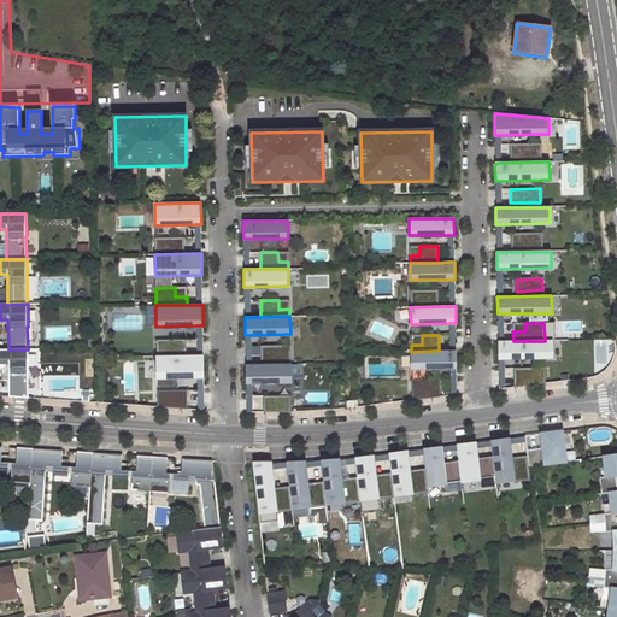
[(157,350),(157,357),(187,356),(186,339),(169,340),(169,348),(157,350)]
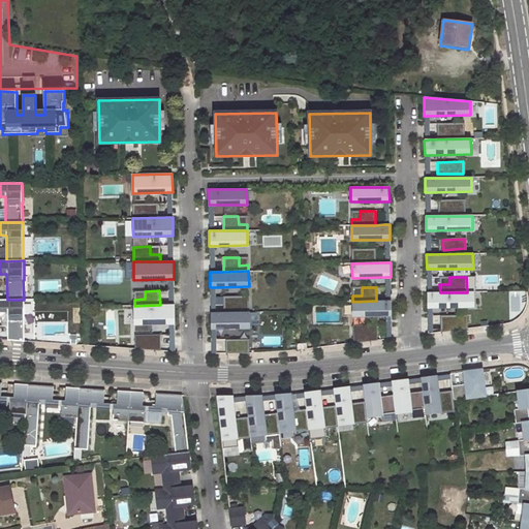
[(432,292),(427,292),(427,307),(432,307),(473,307),(473,292),(467,292),(440,292),(432,292)]
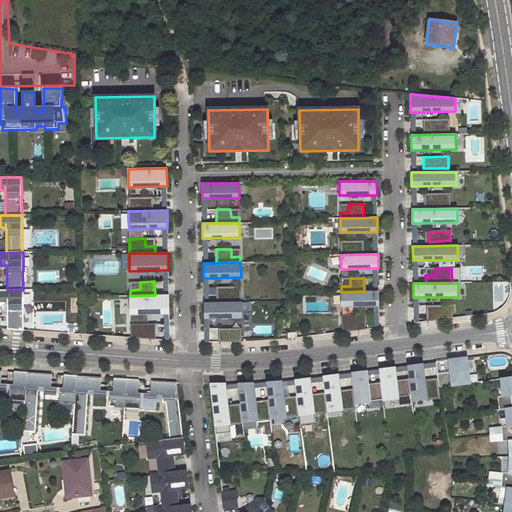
[(216,294),(216,303),(241,302),(241,287),(223,287),(224,294),(216,294)]
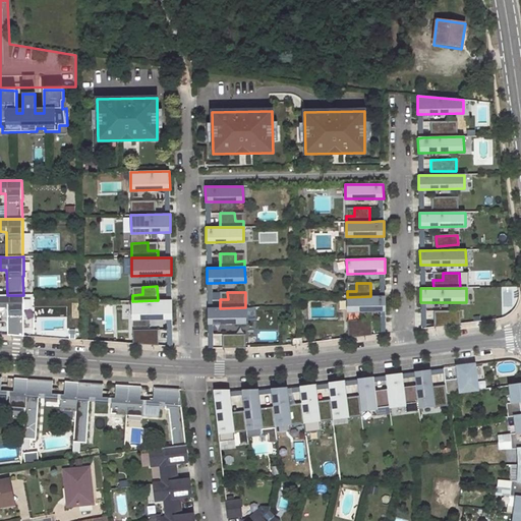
[(7,295),(0,295),(0,307),(7,308),(7,335),(23,336),(23,313),(24,313),(23,295),(7,295)]
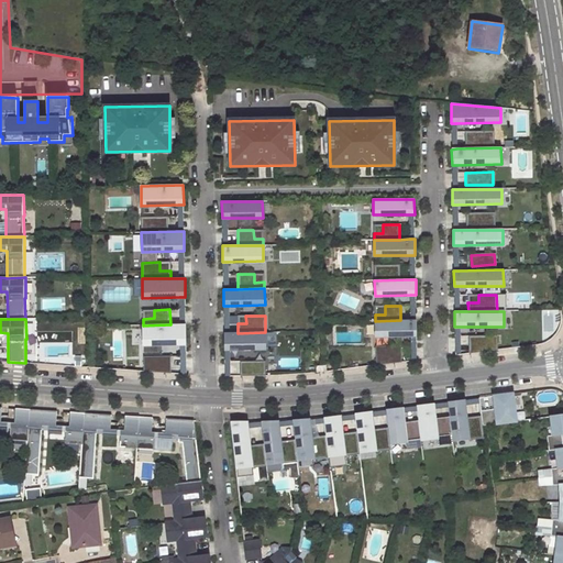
[(375,321),(375,337),(411,335),(416,335),(416,320),(410,320),(400,320),(375,321)]
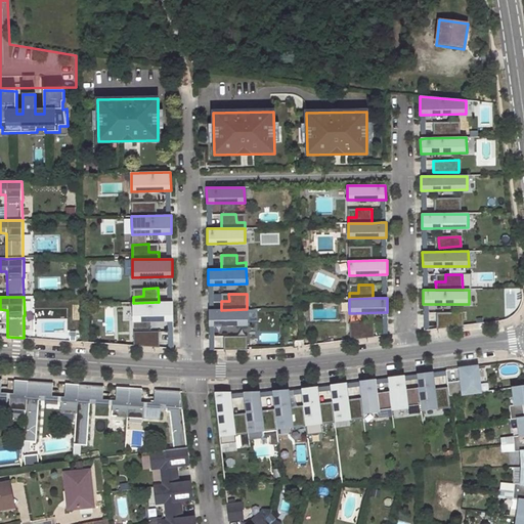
[(172,302),(133,303),(133,321),(168,320),(173,320),(172,302)]
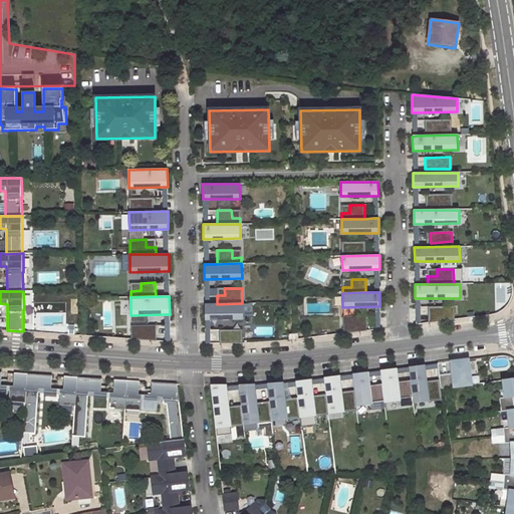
[(210,304),(205,304),(205,319),(210,319),(242,318),(242,303),(217,304),(210,304)]
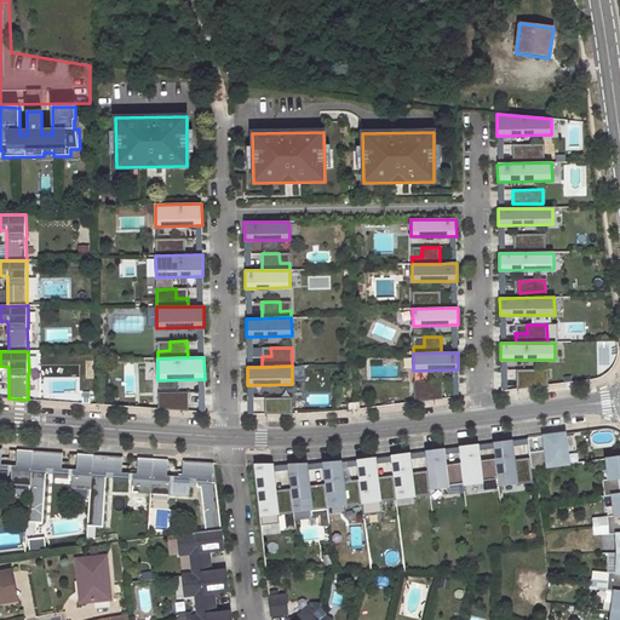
[(528,379),(516,379),(516,390),(547,385),(547,369),(528,369),(528,379)]
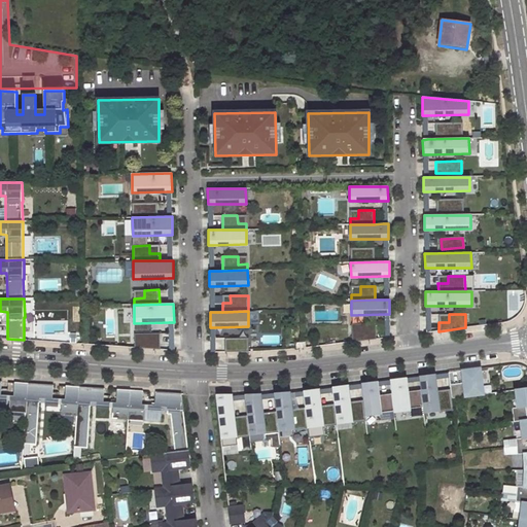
[(360,332),(352,331),(352,342),(377,339),(376,324),(360,324),(360,332)]
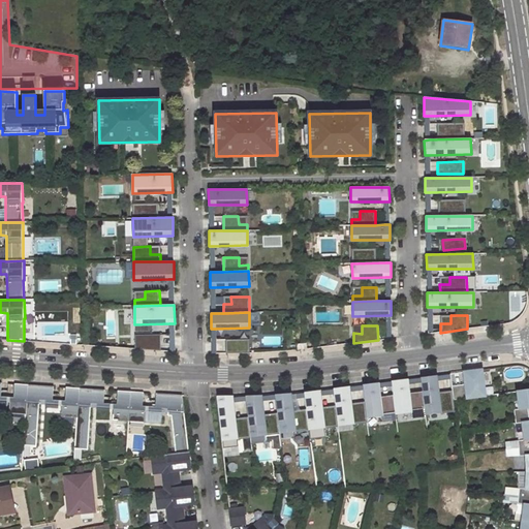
[(134,343),(134,349),(161,351),(160,335),(145,335),(145,343),(134,343)]
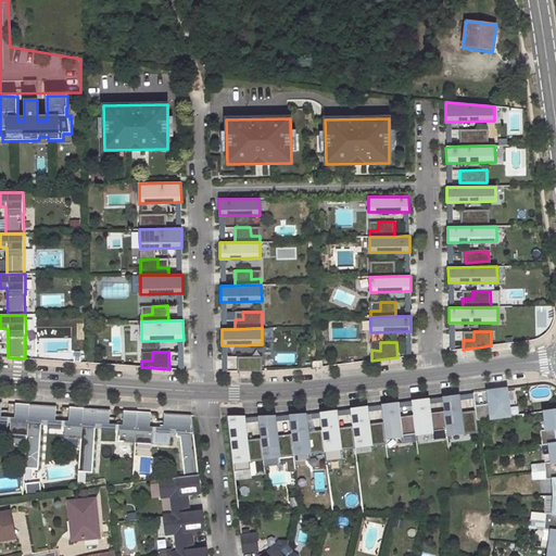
[(237,371),(257,373),(262,371),(262,356),(237,357),(237,371)]
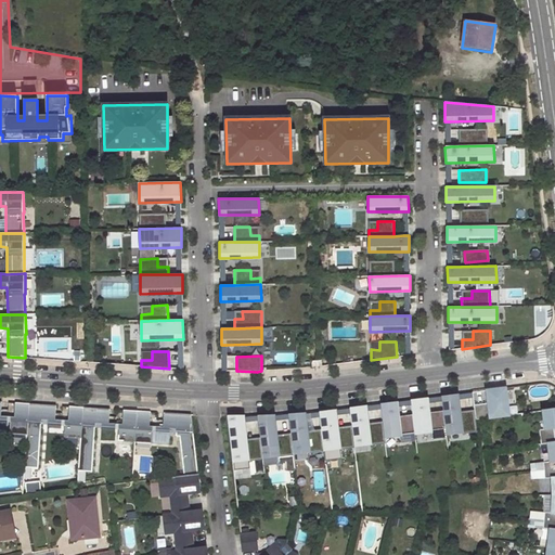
[(488,403),(474,405),(474,409),(475,414),(475,420),(508,415),(505,388),(487,390),(488,403)]
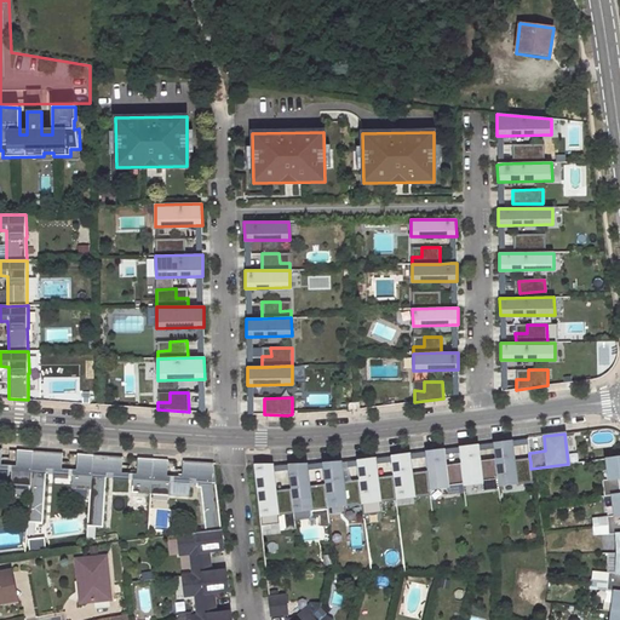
[(510,441),(493,443),(494,448),(495,459),(498,484),(515,482),(516,484),(533,483),(530,469),(530,463),(514,465),(512,459),(511,447),(510,441)]
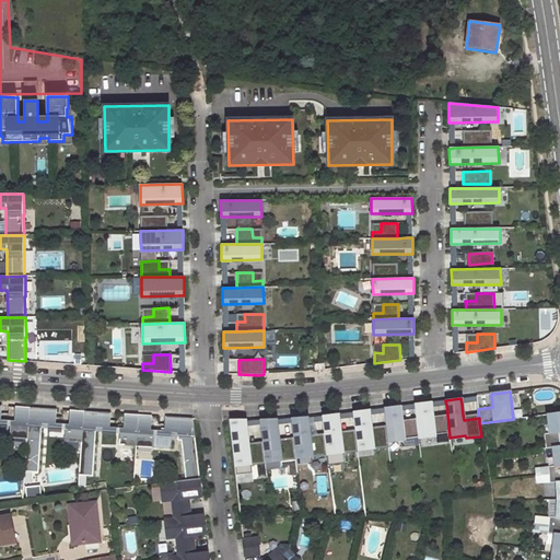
[(431,407),(430,401),(415,404),(415,409),(416,419),(418,436),(434,435),(434,433),(442,432),(443,441),(451,440),(450,438),(447,415),(432,417),(431,407)]
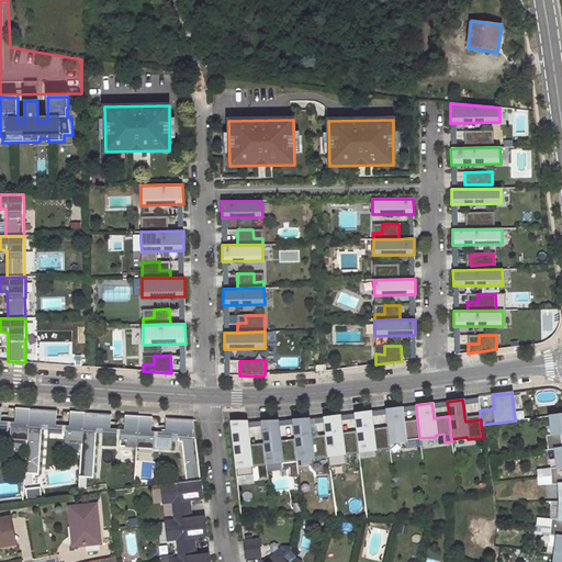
[(0,429),(8,430),(8,426),(11,426),(10,439),(26,440),(29,408),(15,407),(14,423),(1,422),(1,407),(0,406),(0,429)]
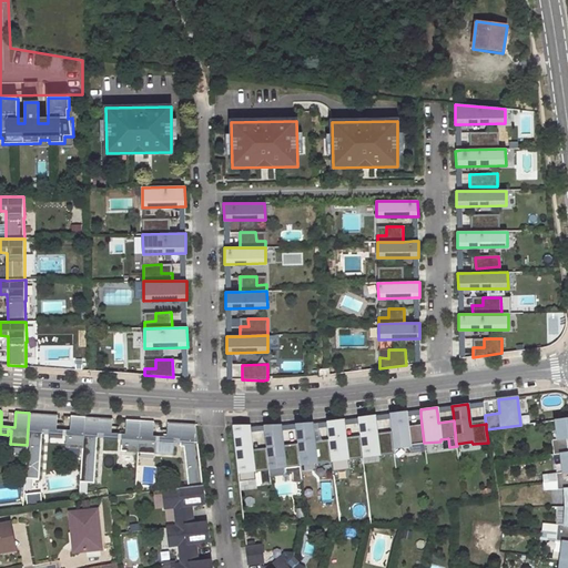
[(405,412),(388,413),(389,418),(391,432),(392,437),(393,447),(409,445),(408,443),(416,442),(417,450),(425,450),(424,443),(422,425),(406,426),(405,417),(405,412)]
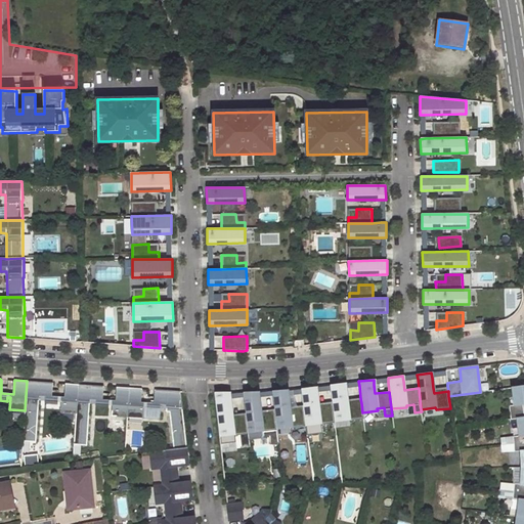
[(23,441),(36,442),(39,399),(45,400),(45,404),(58,404),(58,401),(61,401),(60,412),(76,413),(78,385),(66,384),(64,397),(51,396),(52,383),(27,381),(25,410),(23,441)]
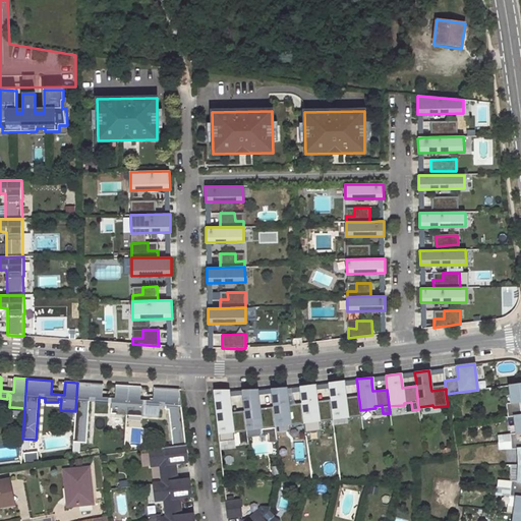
[(343,381),(328,383),(329,388),(330,399),(331,404),(333,418),(347,416),(347,418),(361,417),(360,410),(359,401),(346,403),(346,398),(344,386),(343,381)]
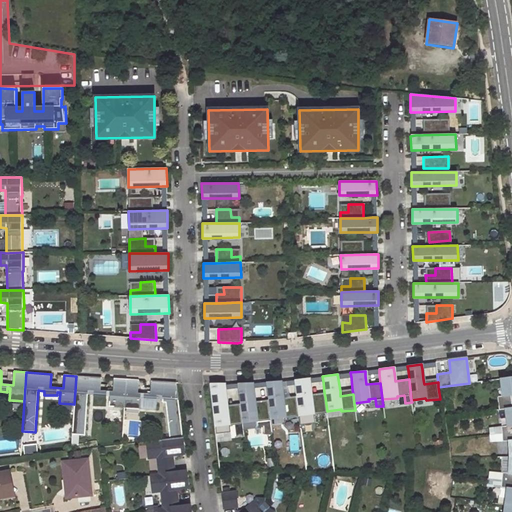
[(72,435),(85,435),(88,394),(94,394),(93,398),(106,399),(106,395),(109,395),(108,407),(124,408),(126,379),(113,378),(113,391),(100,390),(101,377),(76,376),(74,404),(72,435)]
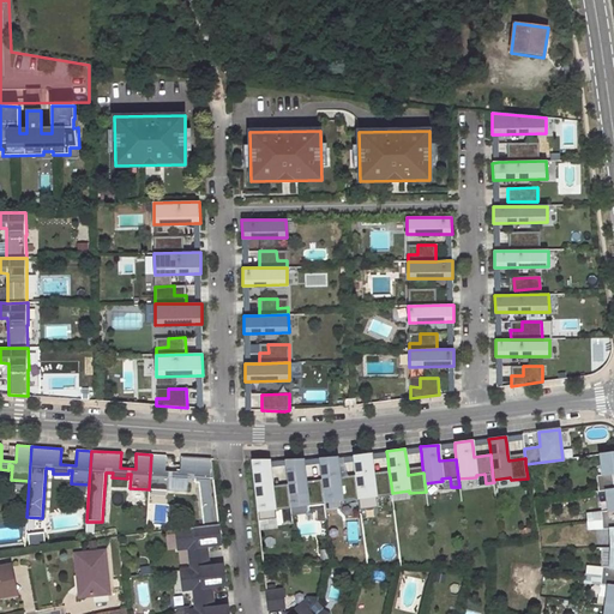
[(613,613),(613,485),(613,474),(613,473),(613,451),(601,453),(603,474),(597,475),(599,491),(607,489),(609,510),(601,511),(603,529),(611,528),(612,548),(611,569),(602,567),(601,585),(608,587),(605,613),(613,613)]
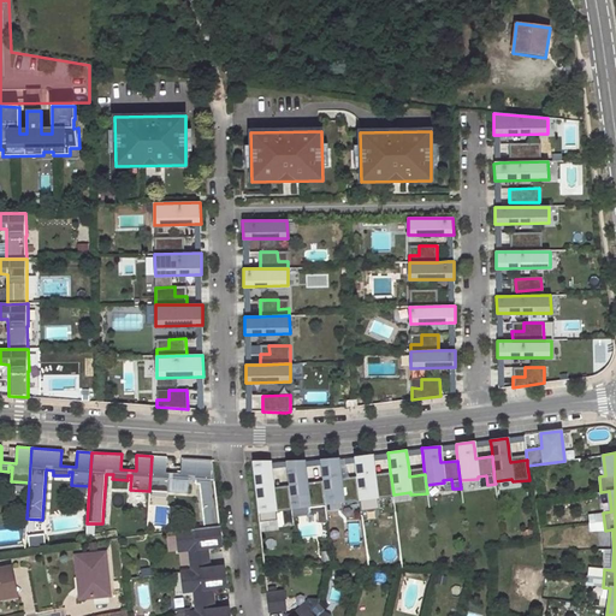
[(371,455),(353,456),(354,462),(356,475),(356,481),(359,498),(377,496),(377,498),(394,497),(394,495),(391,478),(374,480),(373,474),(372,461),(371,455)]
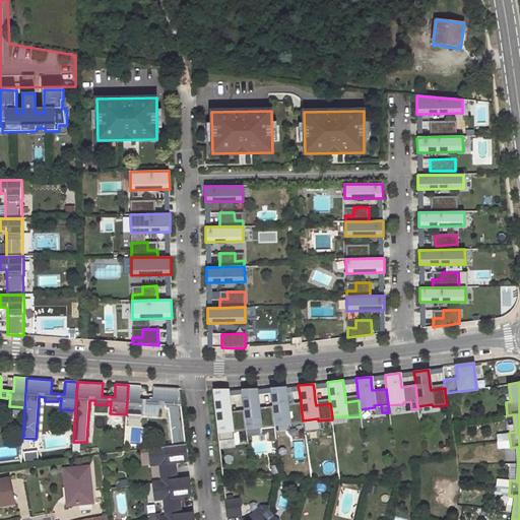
[(173,446),(185,444),(179,388),(153,387),(152,400),(139,399),(140,386),(128,385),(126,414),(141,415),(142,403),(145,403),(145,407),(158,408),(158,404),(165,405),(165,408),(168,409),(173,446)]
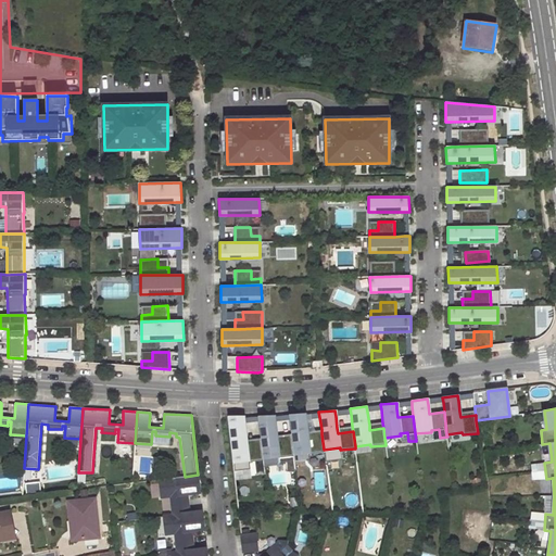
[(304,412),(288,413),(289,418),(291,432),(292,438),(293,454),(308,452),(310,454),(325,452),(324,450),(321,434),(307,436),(306,431),(305,418),(304,413),(304,412)]
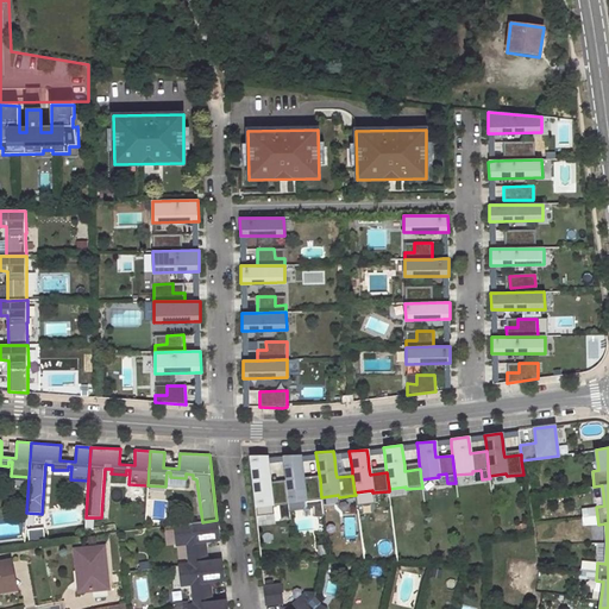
[(300,453),(282,454),(283,460),(286,479),(287,484),(288,502),(306,500),(306,502),(322,500),(321,497),(320,479),(303,482),(302,476),(300,460),(300,454),(300,453)]
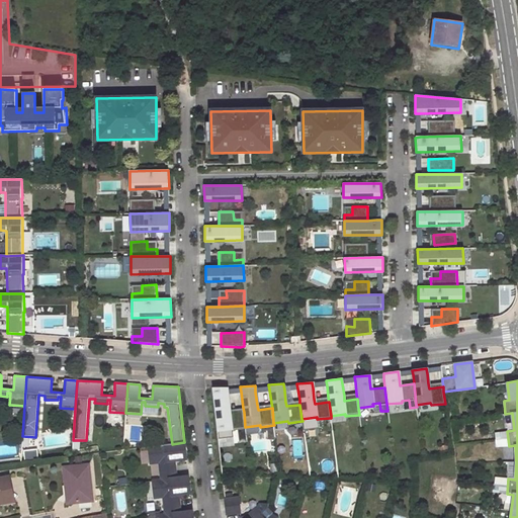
[(227,387),(211,387),(217,430),(231,428),(232,430),(246,429),(245,427),(244,412),(230,414),(229,409),(227,393),(227,387)]
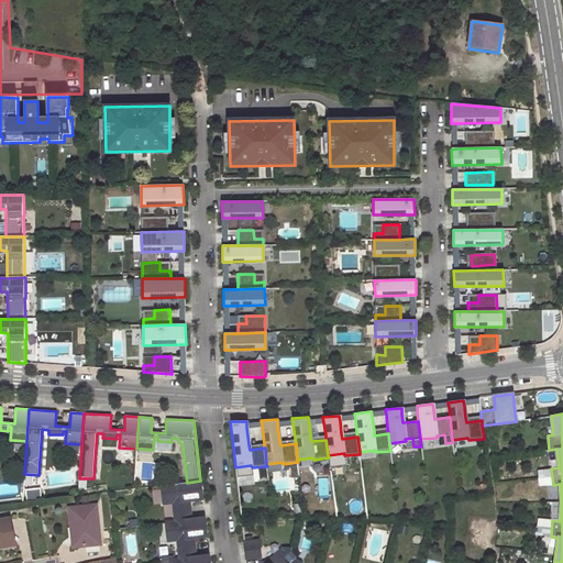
[(187,483),(161,485),(163,504),(173,503),(175,522),(191,520),(189,505),(187,505),(187,500),(189,500),(202,499),(200,481),(187,483)]
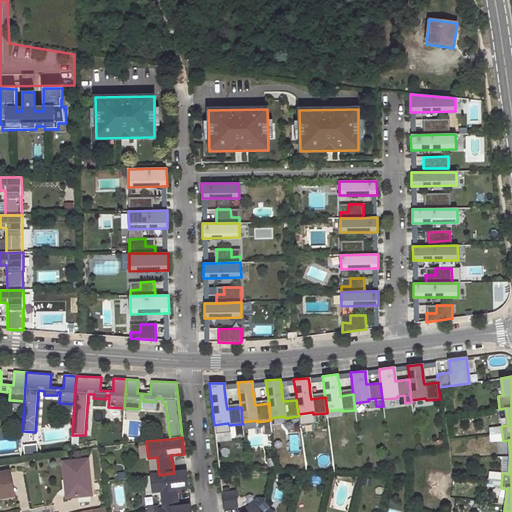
[(90,496),(86,462),(63,465),(66,499),(90,496)]
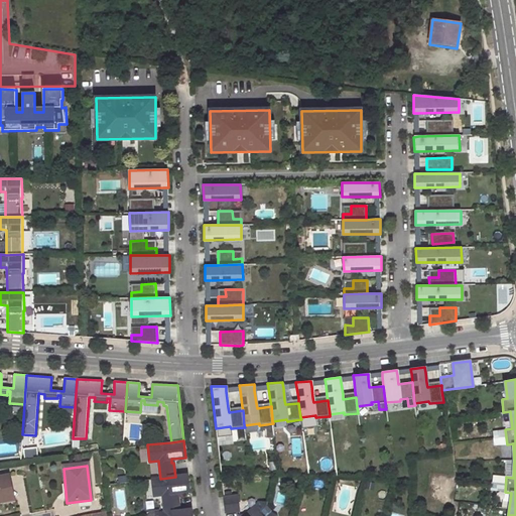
[(162,495),(164,513),(179,511),(177,497),(175,497),(175,494),(177,493),(189,492),(187,475),(175,477),(160,479),(151,480),(153,496),(162,495)]
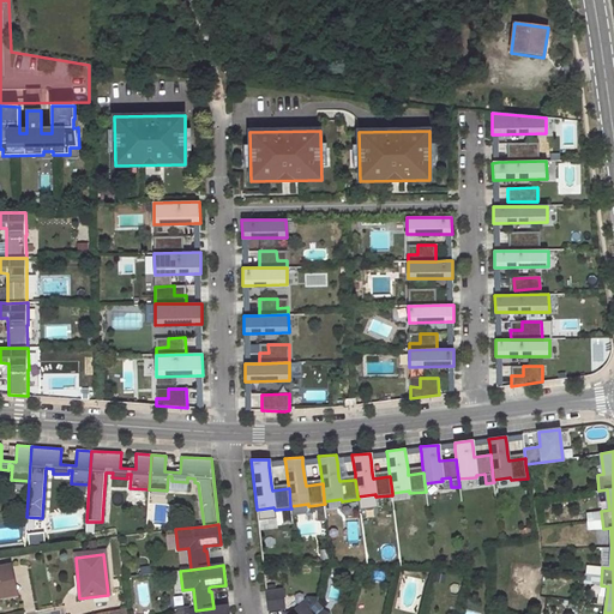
[(12,579),(10,569),(0,570),(0,597),(8,596),(6,581),(12,579)]
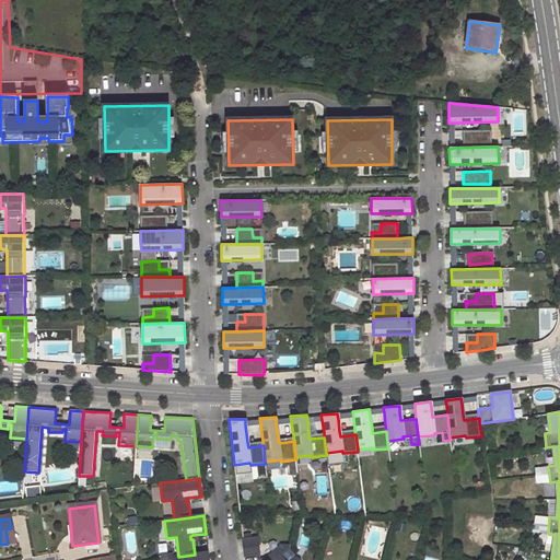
[(243,540),(245,556),(259,553),(257,538),(243,540)]
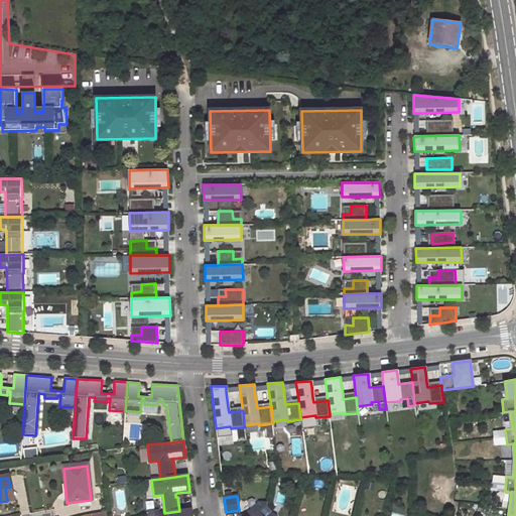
[(262,515),(254,507),(245,515),(239,515),(262,515)]
